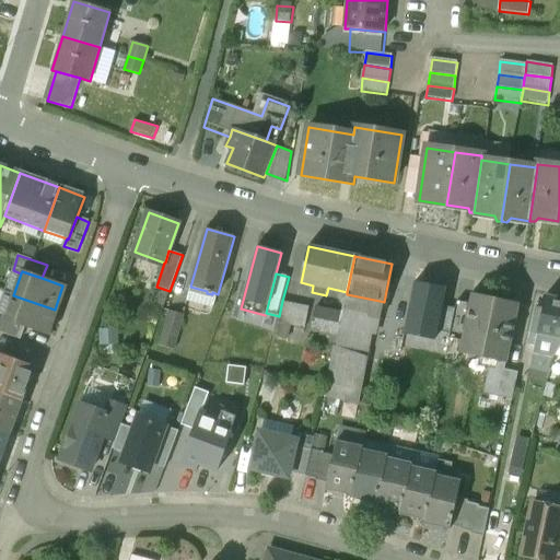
[(436,331),(441,305),(445,289),(413,282),(404,334),(434,340),(436,331)]
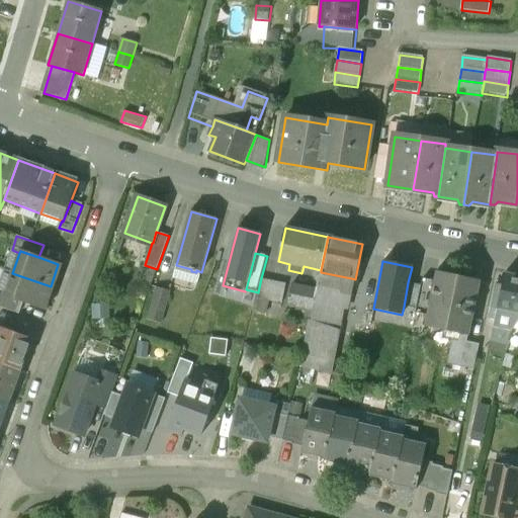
[(321,272),(319,271),(315,289),(313,303),(344,309),(346,309),(351,278),(321,272)]
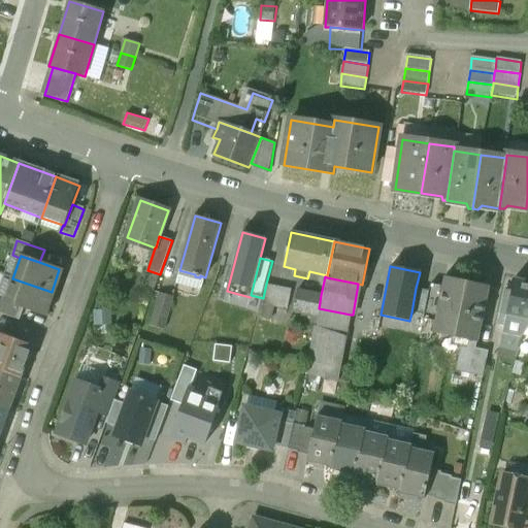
[(446,277),(443,286),(436,320),(433,333),(477,342),(489,287),(446,277)]
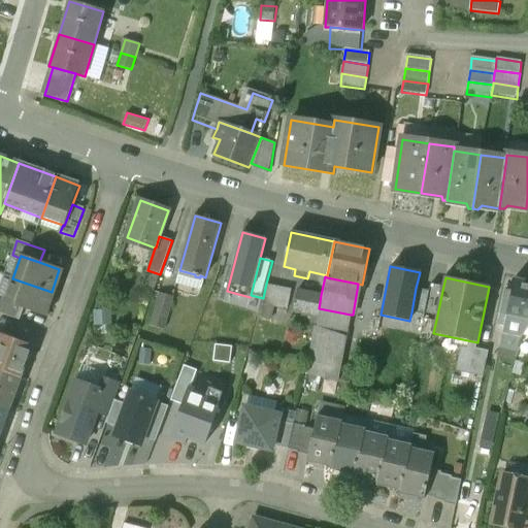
[(52,292),(12,278),(4,301),(4,302),(23,309),(43,317),(52,292)]
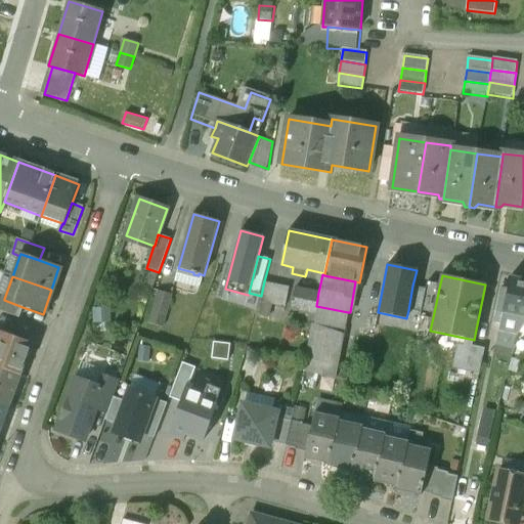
[(523,279),(512,277),(510,289),(504,288),(498,311),(523,317),(523,279)]
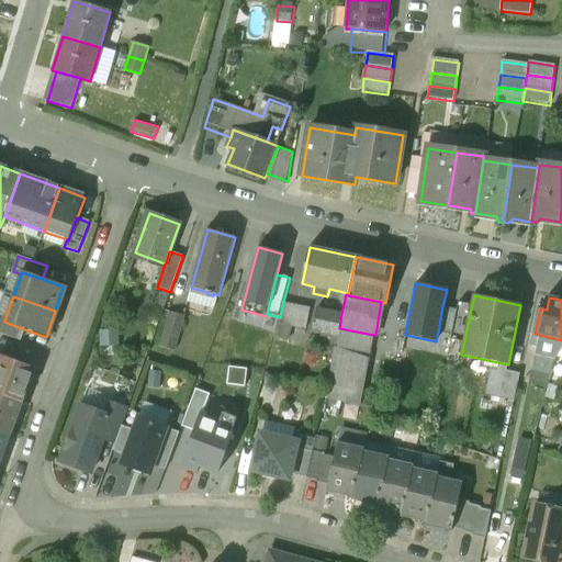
[(311,308),(283,302),(280,317),(278,325),(291,327),(291,325),(306,329),(311,308)]
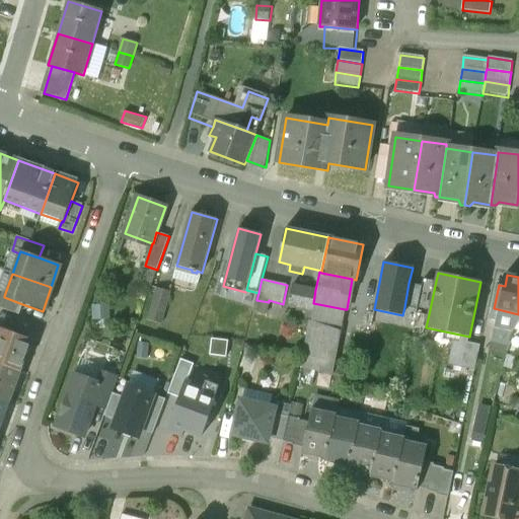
[(436,281),(424,279),(423,286),(418,310),(417,312),(429,314),(436,281)]
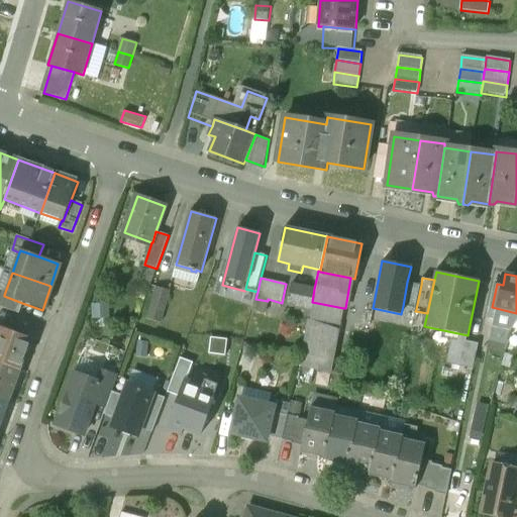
[(403,306),(416,309),(421,285),(407,282),(403,306)]
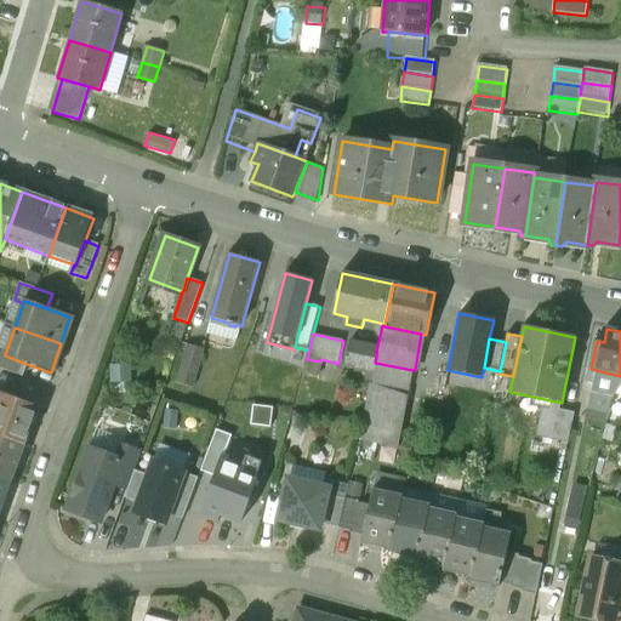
[(582,375),(588,376),(591,369),(597,341),(591,340),(582,375)]
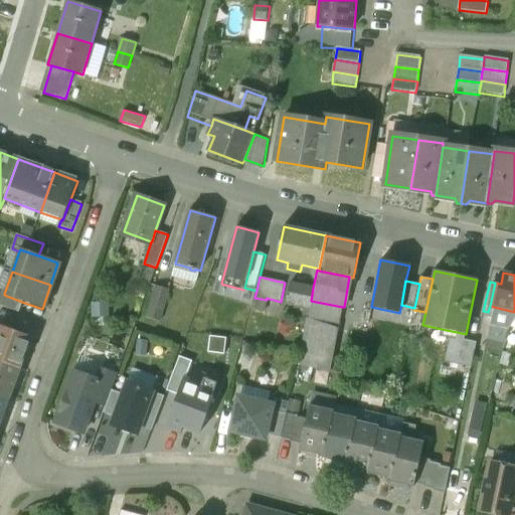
[(313,288),(291,284),(287,303),(295,304),(310,307),(311,301),(313,288)]
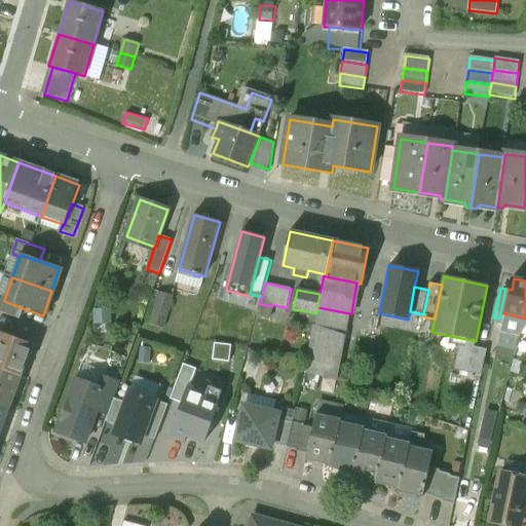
[(159,292),(150,325),(164,329),(173,296),(159,292)]
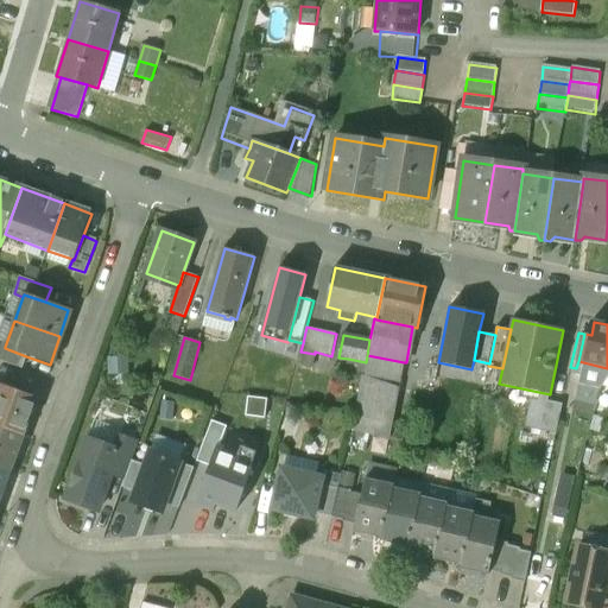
[(26,356),(5,348),(5,347),(0,344),(0,360),(23,368),(26,356)]
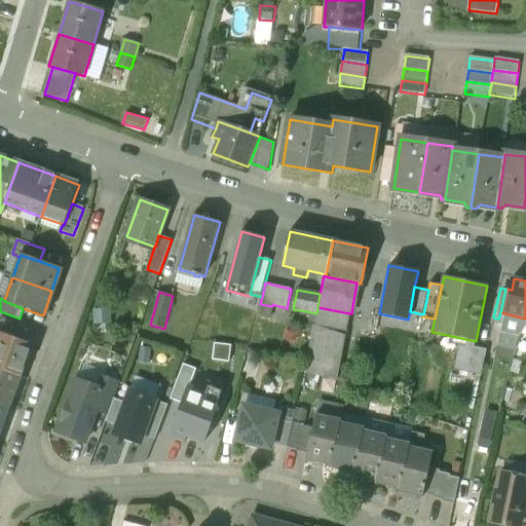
[(349,313),(317,307),(316,313),(314,322),(305,372),(336,381),(349,313)]
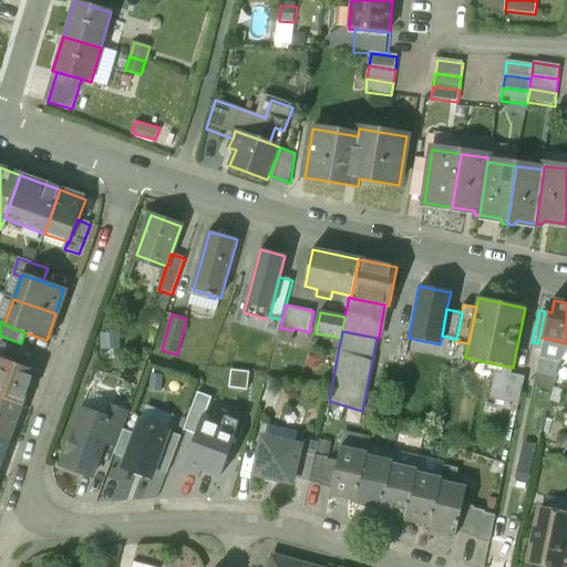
[(341,338),(325,334),(323,344),(339,347),(341,338)]
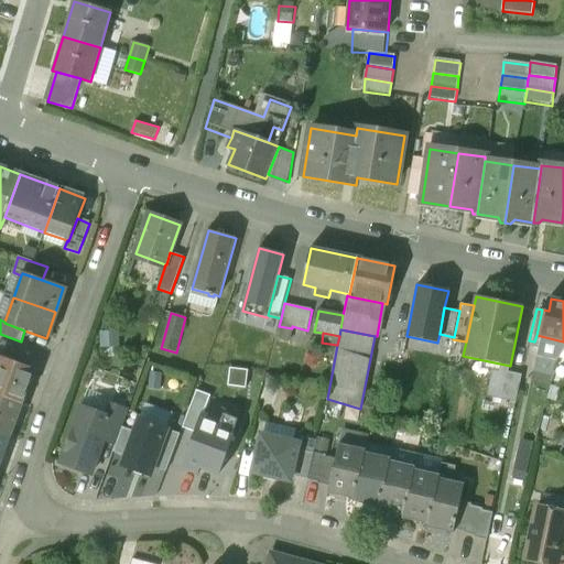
[(563,349),(563,342),(537,335),(534,342),(541,343),(535,368),(545,370),(552,371),(557,359),(563,350),(563,349)]
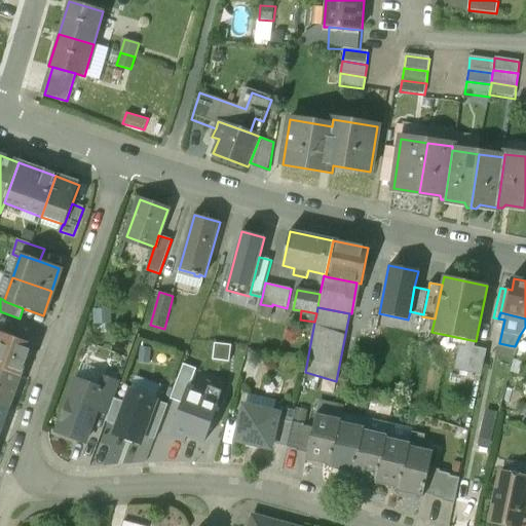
[(32,345),(0,334),(0,369),(21,377),(32,345)]
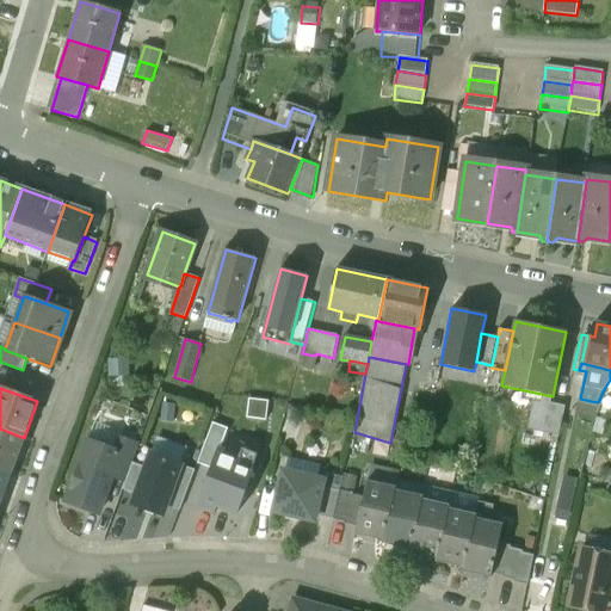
[(610,393),(604,389),(598,402),(610,407),(610,393)]
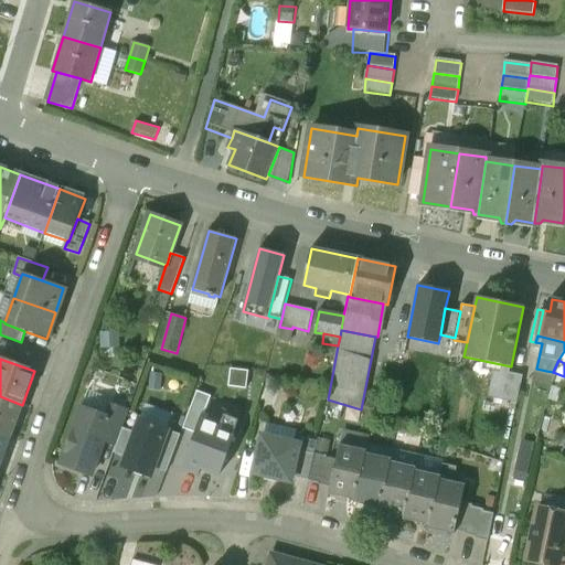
[(546,371),(536,369),(534,379),(544,381),(546,371)]
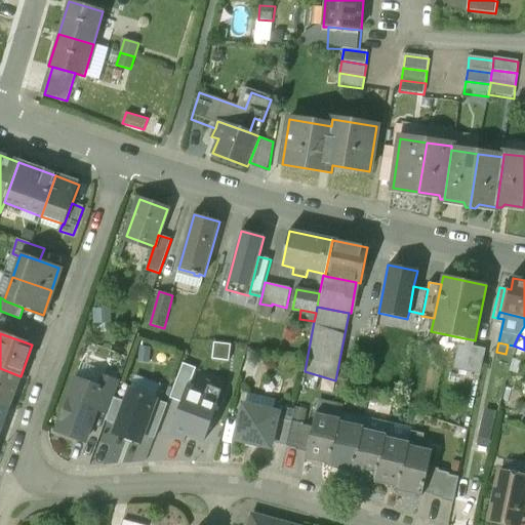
[(486,349),(474,346),(468,372),(480,375),(486,349)]
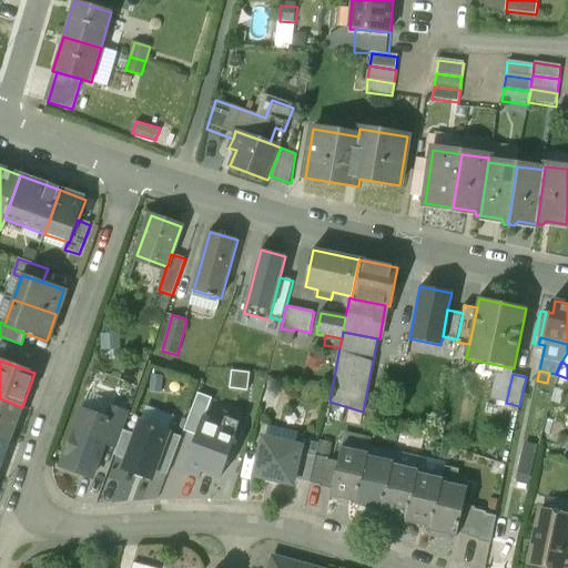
[(199,394),(184,430),(196,436),(204,416),(205,417),(213,398),(199,394)]
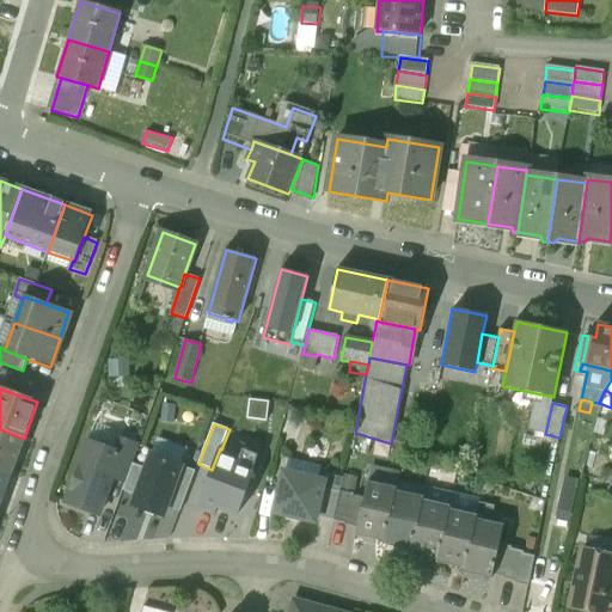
[(24,439),(0,429),(0,471),(11,476),(24,439)]
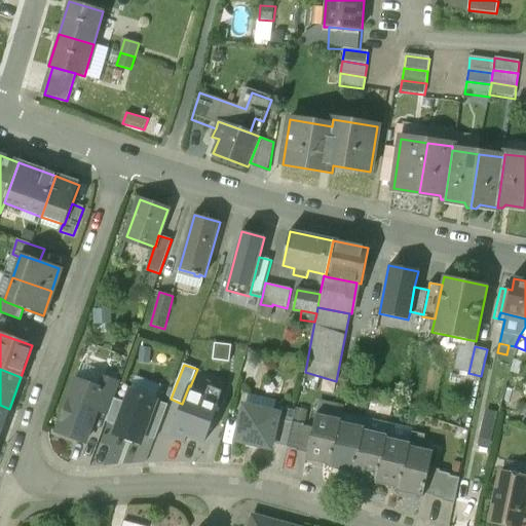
[(120,382),(105,377),(101,387),(105,388),(98,411),(108,415),(114,399),(120,382)]
